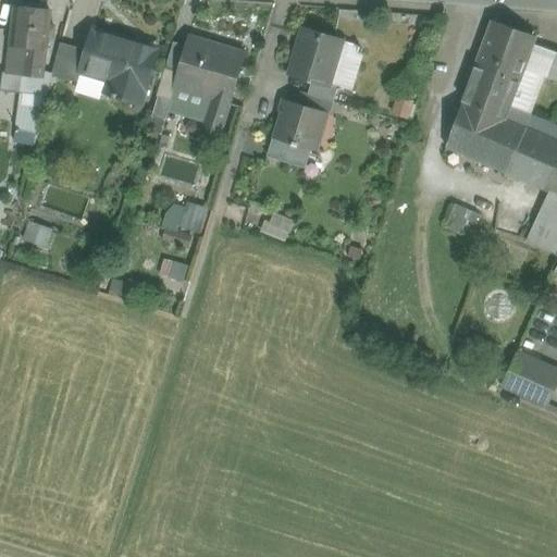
[(50,12),(16,8),(11,47),(26,48),(46,50),(50,12)]
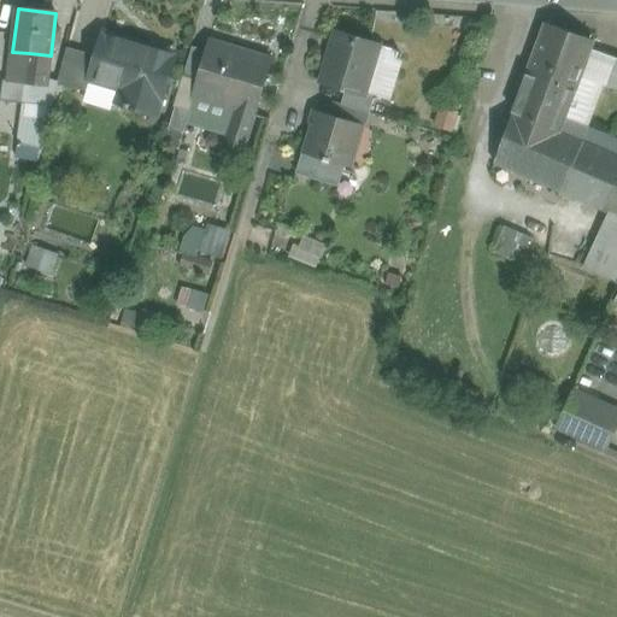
[(594,42),(546,24),(512,116),(560,134),(565,122),(581,78),(591,51),(594,42)]
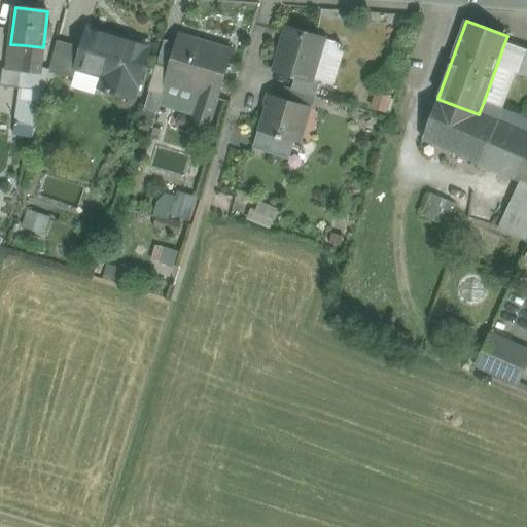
[(322,39),(288,29),(276,71),(295,76),(310,81),(311,79),(322,41),(322,39)]
